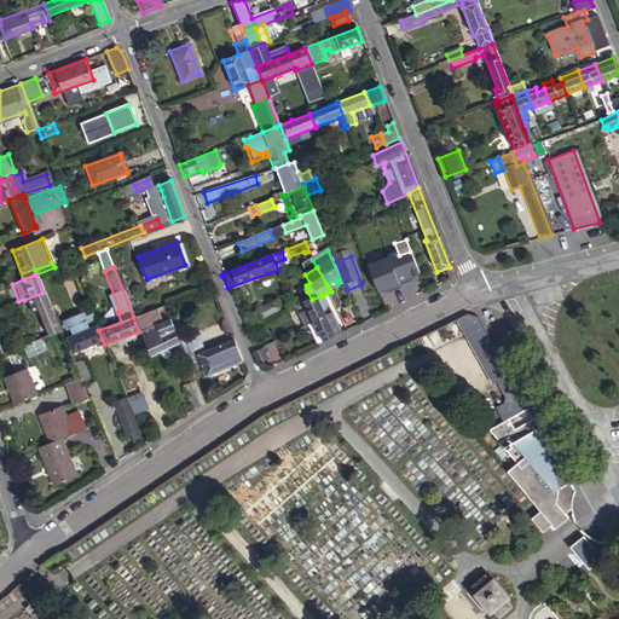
[(58,333),(42,293),(24,300),(30,314),(36,312),(46,336),(58,333)]
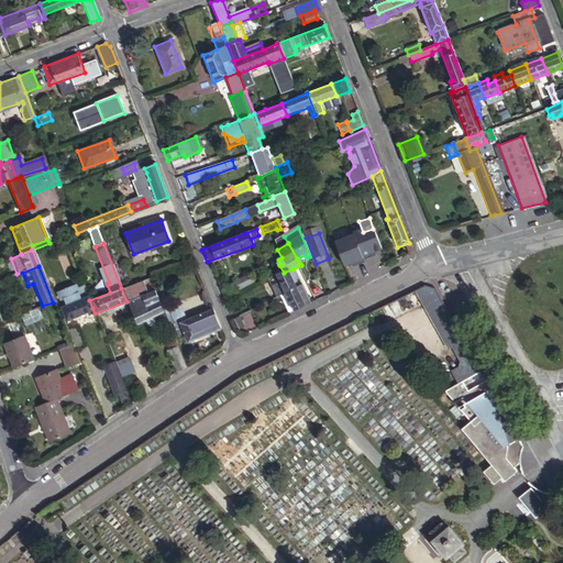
[(284,295),(300,286),(293,269),(293,268),(284,273),(277,275),(276,276),(284,295)]
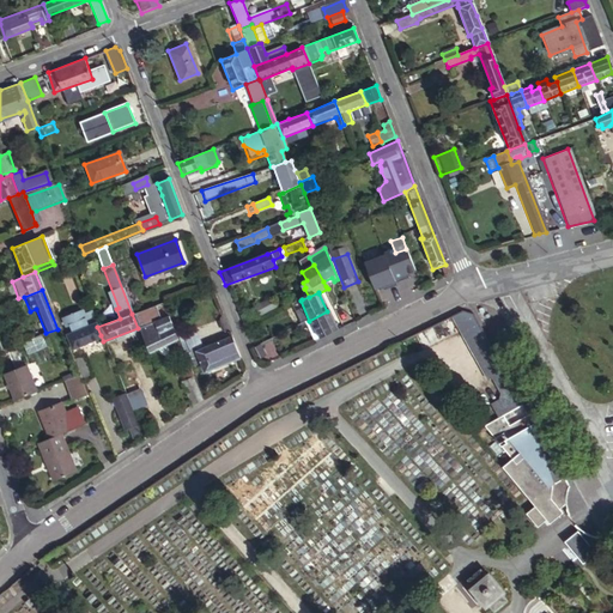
[(269,299),(253,308),(258,317),(274,309),(269,299)]
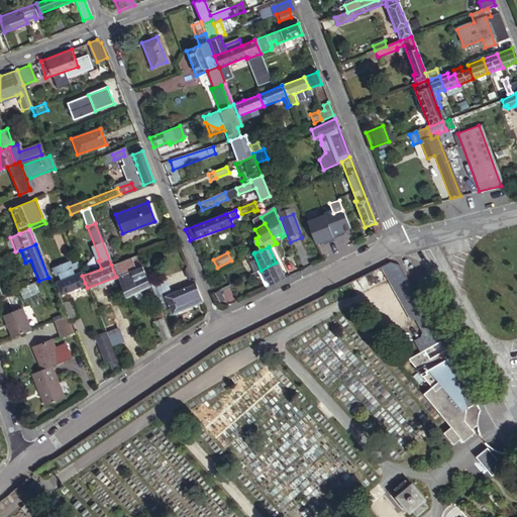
[(57,281),(81,271),(76,260),(69,263),(68,261),(52,267),(57,281)]
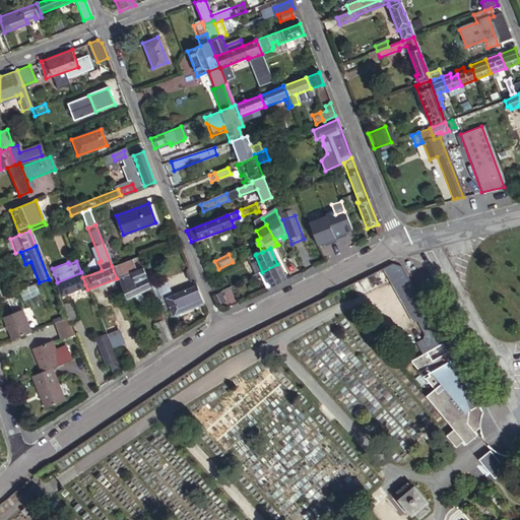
[(403,267),(393,263),(385,267),(415,321),(417,320),(420,319),(430,313),(403,267)]
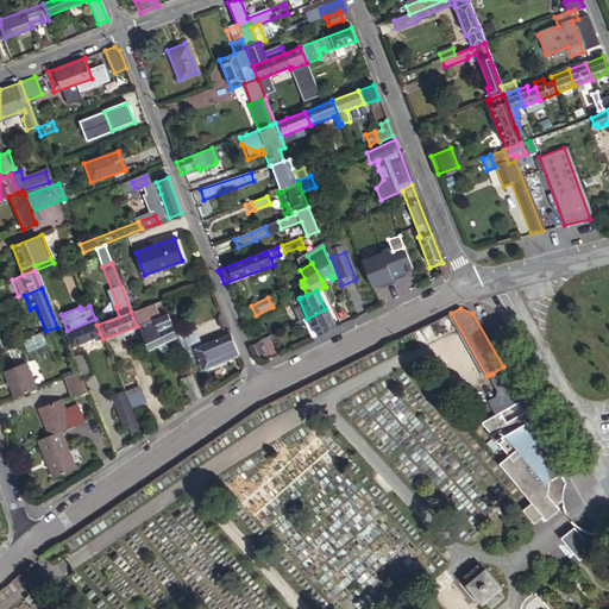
[(320,336),(334,328),(325,309),(307,319),(315,338),(320,336)]
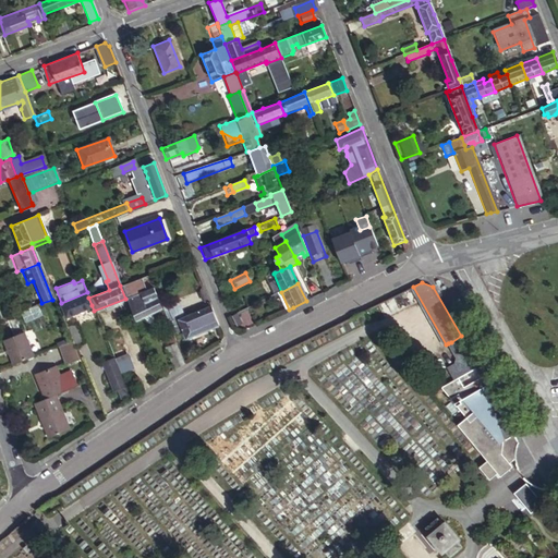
[(153,289),(138,294),(143,304),(157,299),(153,289)]
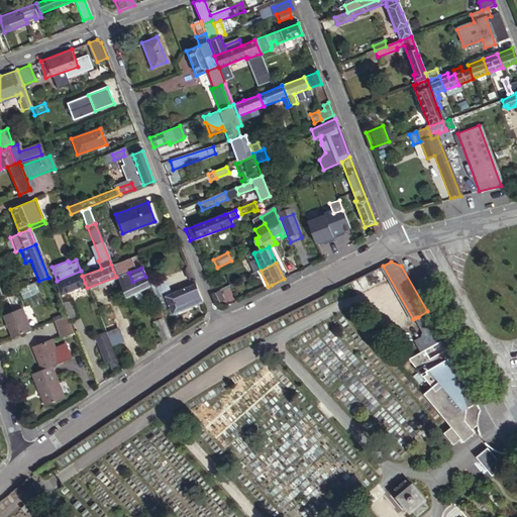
[(82,276),(81,271),(57,281),(55,281),(60,294),(85,283),(82,276)]
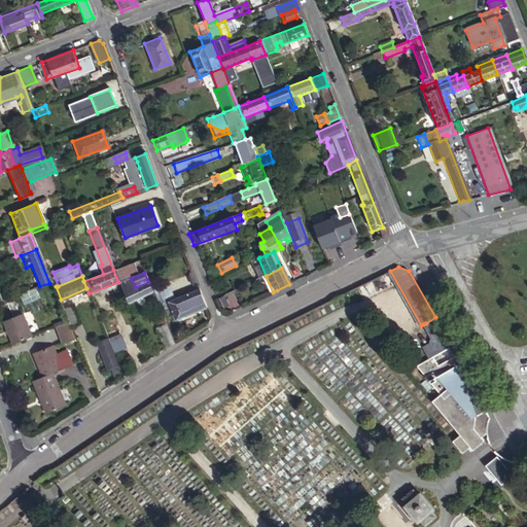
[(273,292),(266,276),(260,278),(269,294),(273,292)]
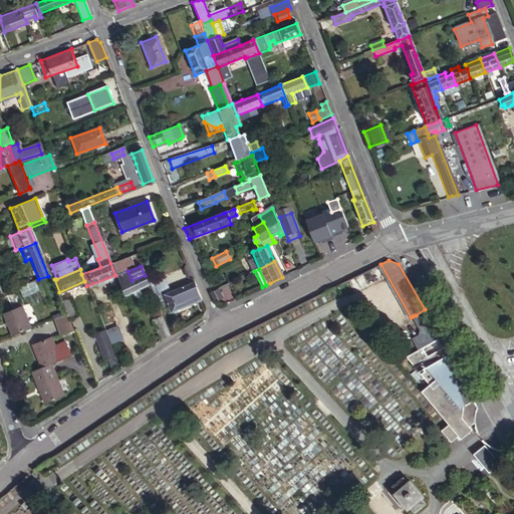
[(227,284),(243,277),(240,270),(224,278),(227,284)]
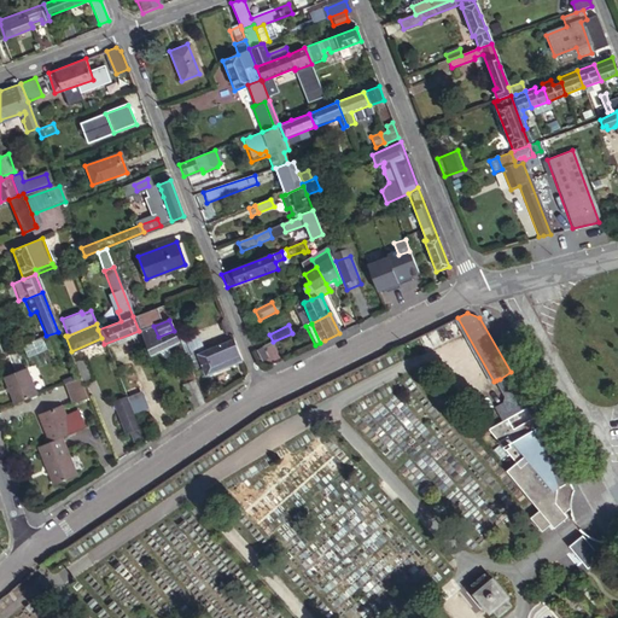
[(179,344),(178,339),(174,331),(158,337),(153,326),(139,331),(150,357),(179,344)]
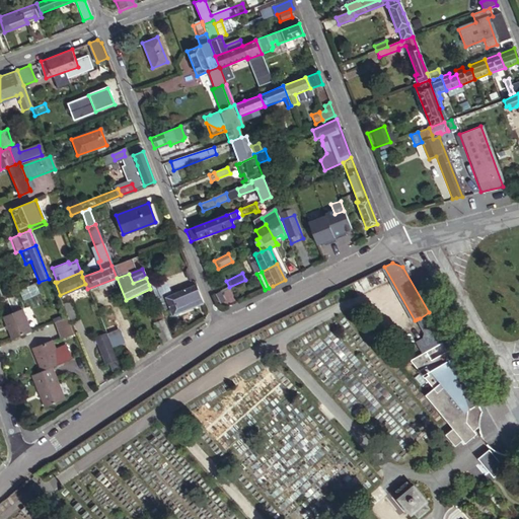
[(163,280),(149,285),(150,289),(153,296),(155,300),(169,294),(163,280)]
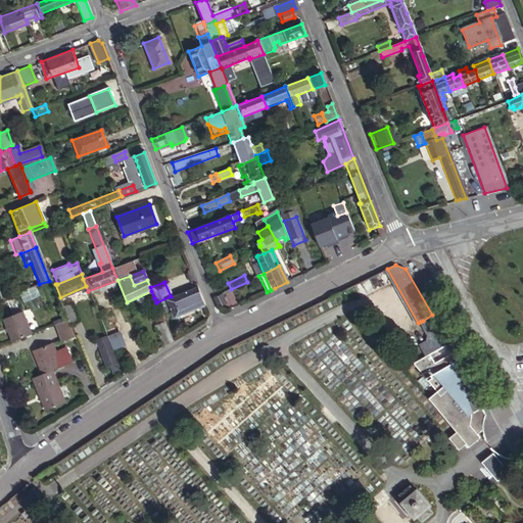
[(203,306),(196,289),(168,300),(175,318),(203,306)]
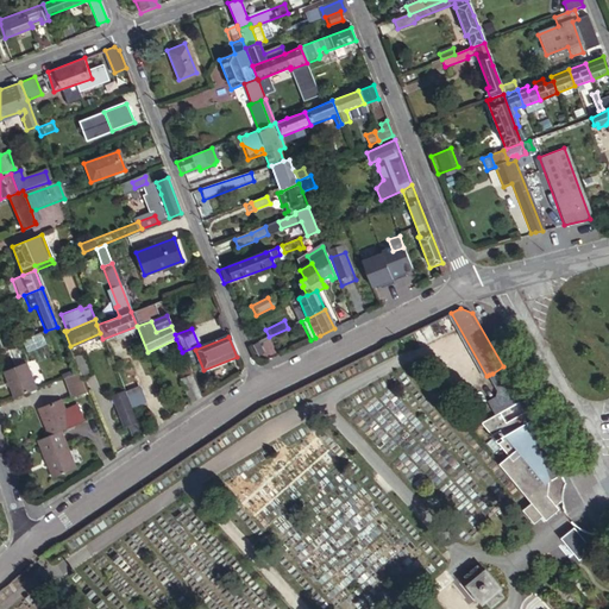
[(257,357),(263,355),(258,344),(252,346),(257,357)]
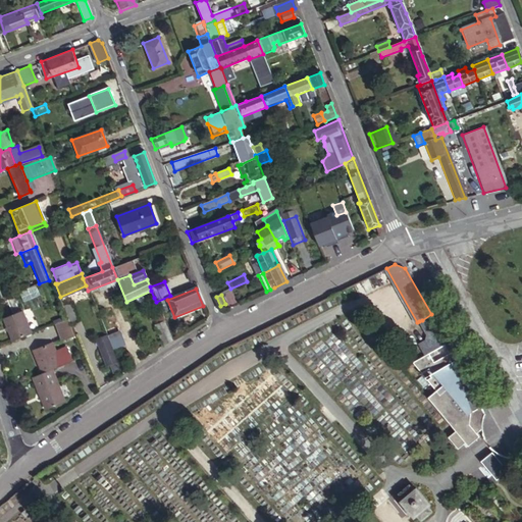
[(171,341),(156,302),(154,298),(150,300),(154,309),(151,310),(155,323),(154,324),(163,347),(171,341)]
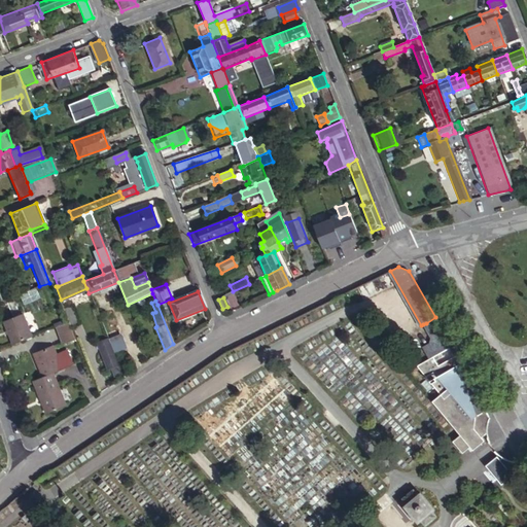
[(69,307),(65,309),(61,310),(67,323),(68,327),(75,324),(69,307)]
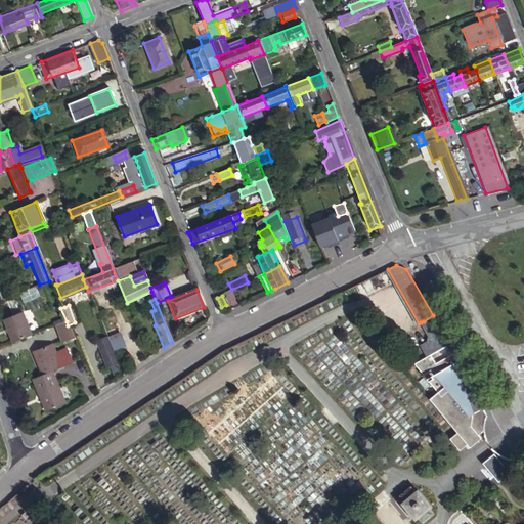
[(9,343),(28,336),(19,314),(2,321),(9,343)]
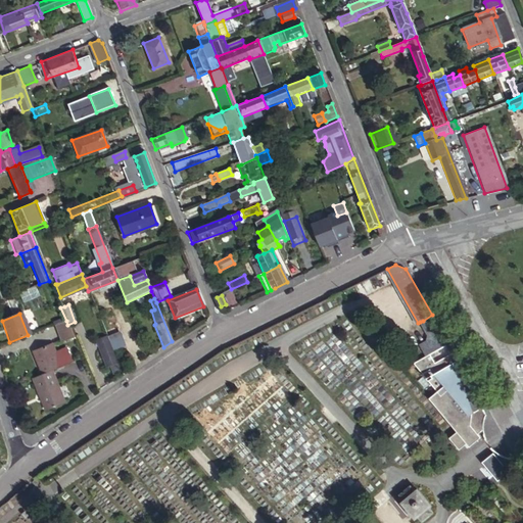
[(448,343),(432,315),(423,321),(434,340),(422,349),(427,358),(448,343)]
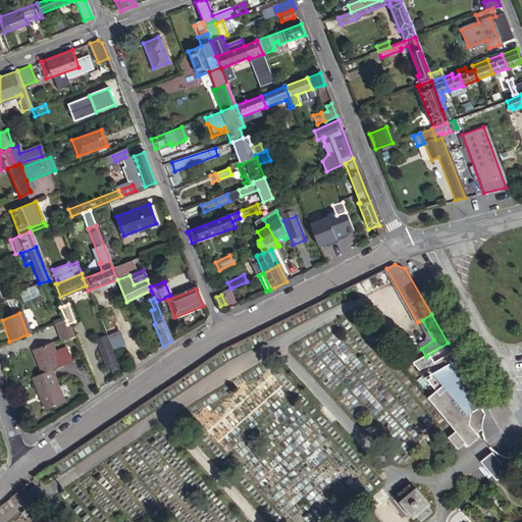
[(67,324),(66,320),(53,325),(58,341),(72,335),(67,324)]
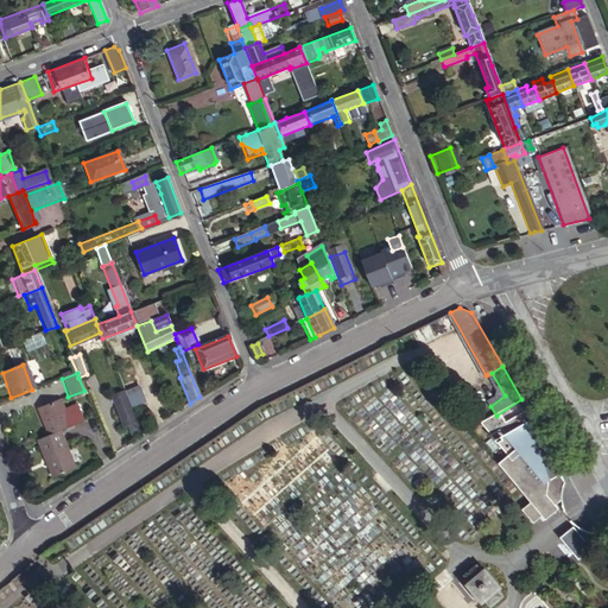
[(124,391),(111,397),(114,406),(127,400),(124,391)]
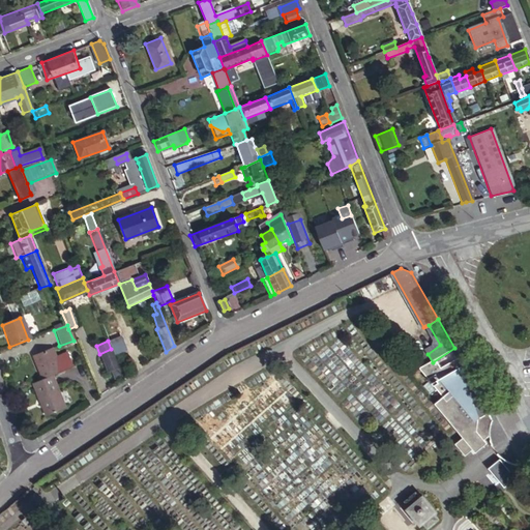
[(52,377),(66,371),(61,357),(61,356),(58,347),(33,356),(42,380),(52,377)]
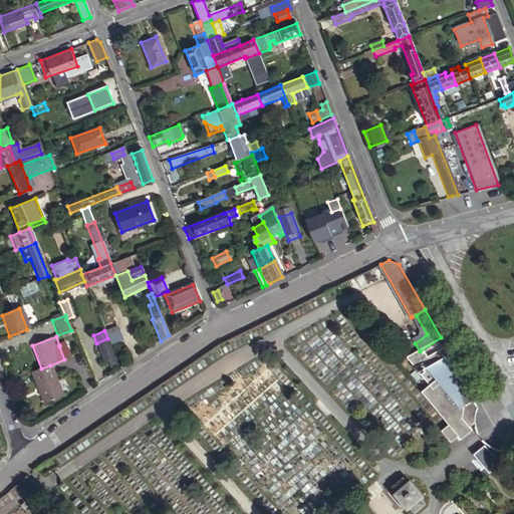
[(107,338),(96,343),(103,360),(114,355),(107,338)]
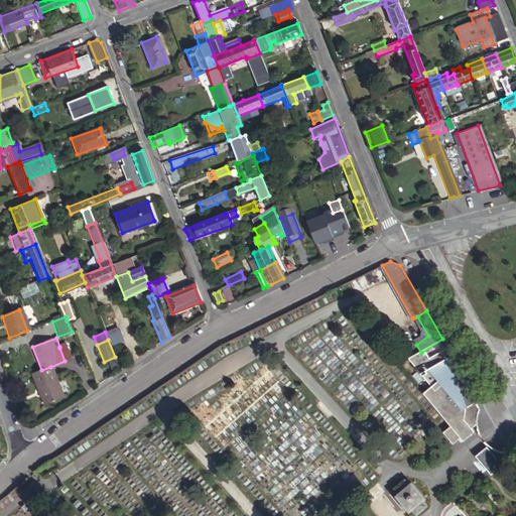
[(72,343),(59,347),(59,348),(63,347),(66,348),(67,350),(69,349),(73,351),(75,358),(76,357),(72,343)]
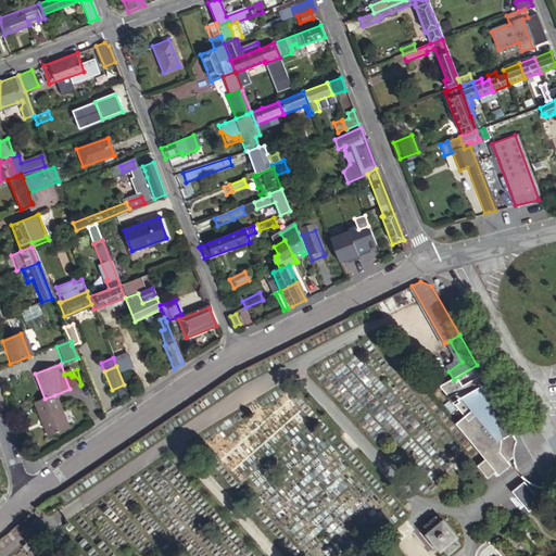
[(68,374),(64,375),(70,389),(80,386),(78,378),(74,376),(72,377),(71,375),(68,374)]
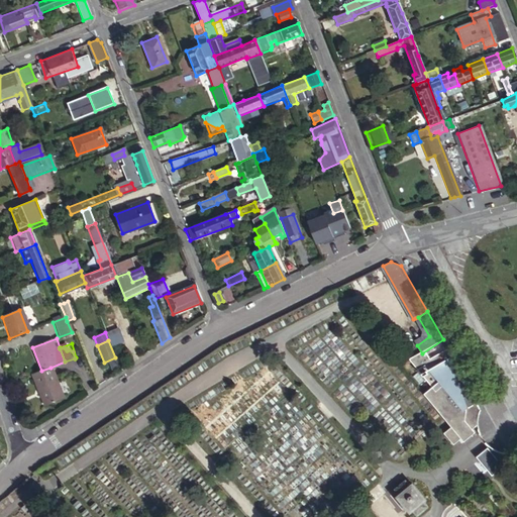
[(50,368),(41,371),(31,375),(38,393),(41,392),(46,406),(63,400),(50,368)]
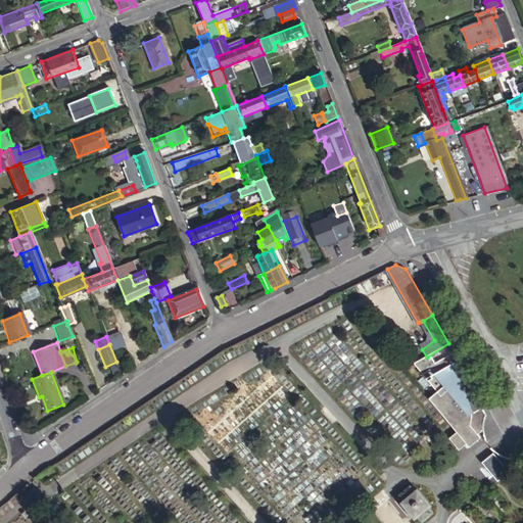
[(44,412),(47,411),(42,396),(39,397),(44,412)]
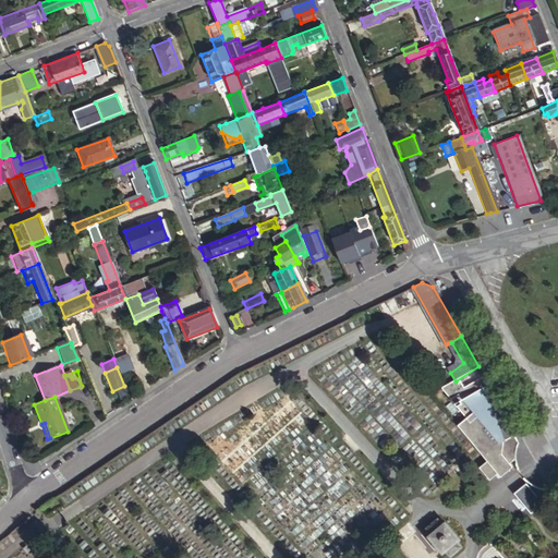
[(526,483),(514,493),(532,512),(542,504),(538,500),(548,492),(545,488),(544,488),(543,488),(542,487),(541,487),(538,486),(537,486),(536,485),(535,485),(534,484),(533,484),(532,484),(530,486),(526,483)]
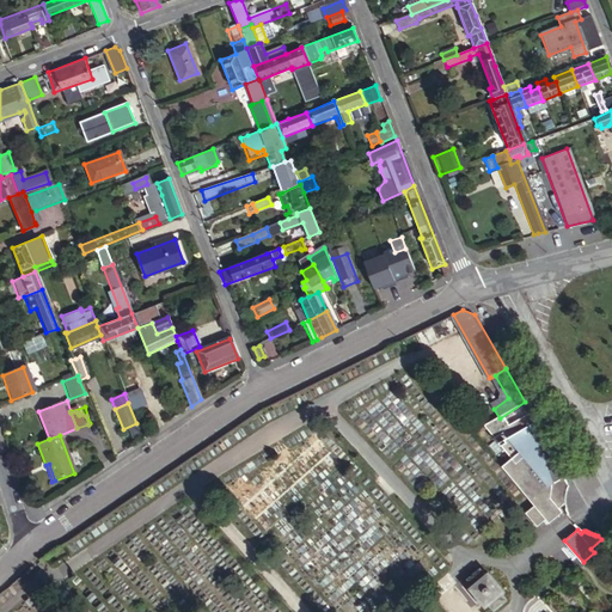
[(508,591),(489,570),(485,573),(482,567),(465,581),(470,586),(466,588),(485,611),(488,609),(491,611),(495,611),(509,599),(505,593),(508,591)]
